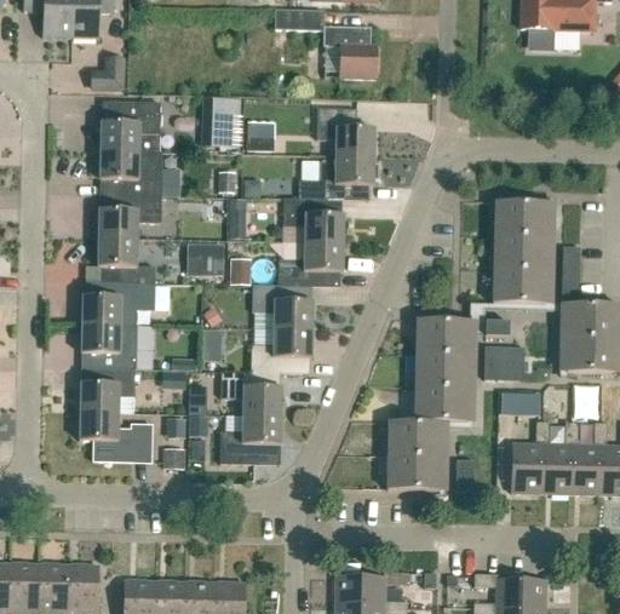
[(70,36),(70,0),(23,0),(23,10),(42,10),(42,35),(70,36)]
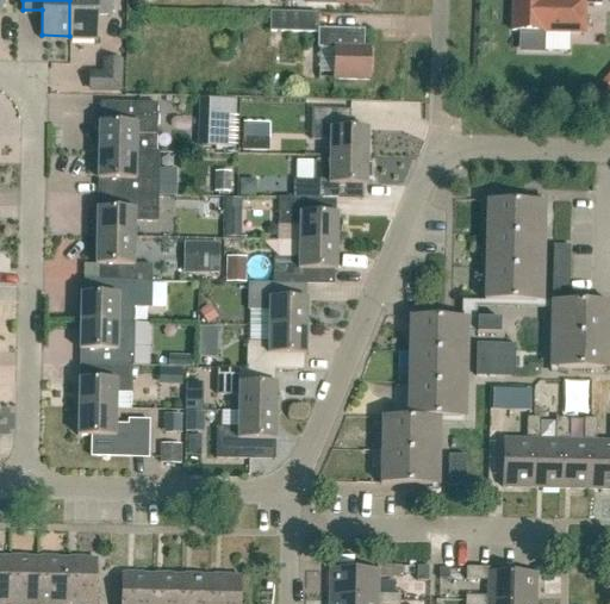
[(69,0),(69,36),(97,36),(97,10),(112,11),(112,0),(69,0)]
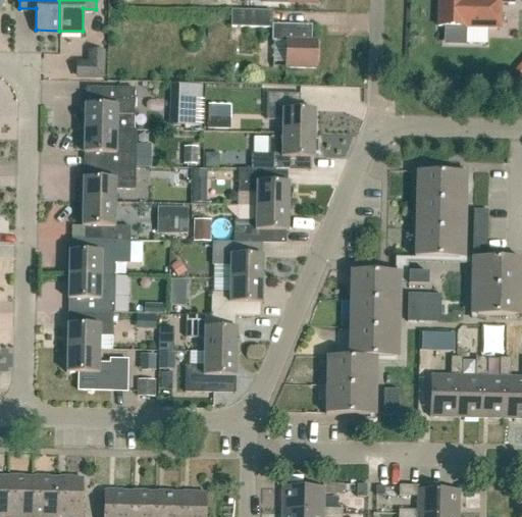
[(515,2),(515,0),(438,0),(438,22),(446,22),(446,35),(449,39),(462,39),(465,36),(465,22),(501,23),(501,2),(515,2)]
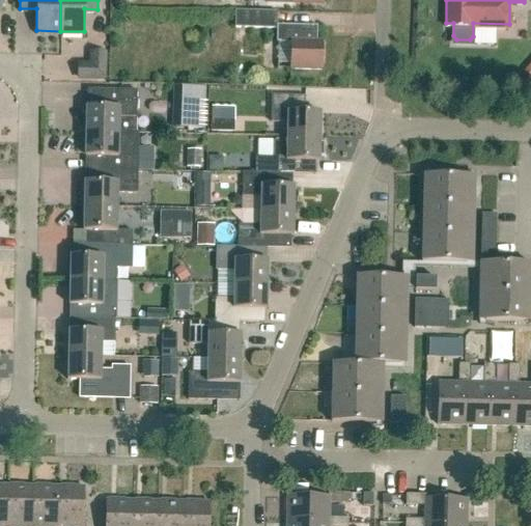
[(235,7),(235,24),(273,25),(273,8),(235,7)]
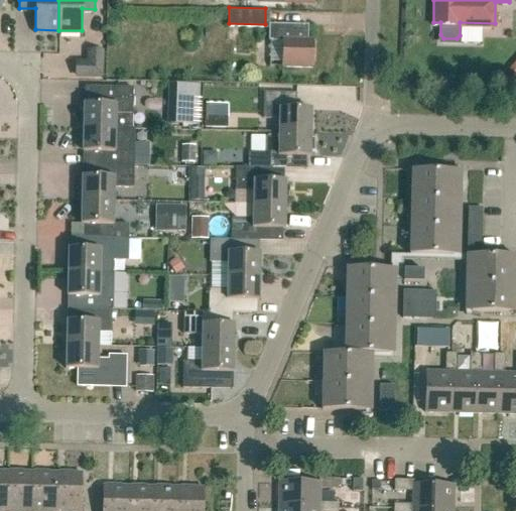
[(270,21),(269,24),(269,37),(283,37),(282,64),(312,65),(313,37),(307,37),(308,22),(270,21)]
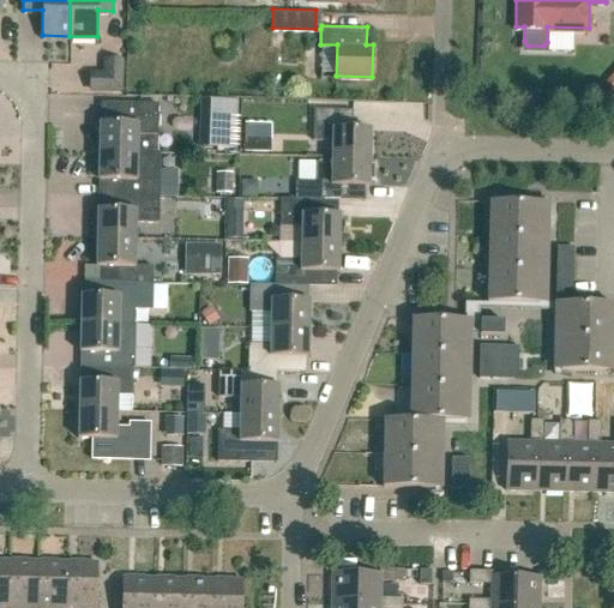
[(121,86),(122,58),(104,58),(104,70),(92,68),(92,86),(121,86)]
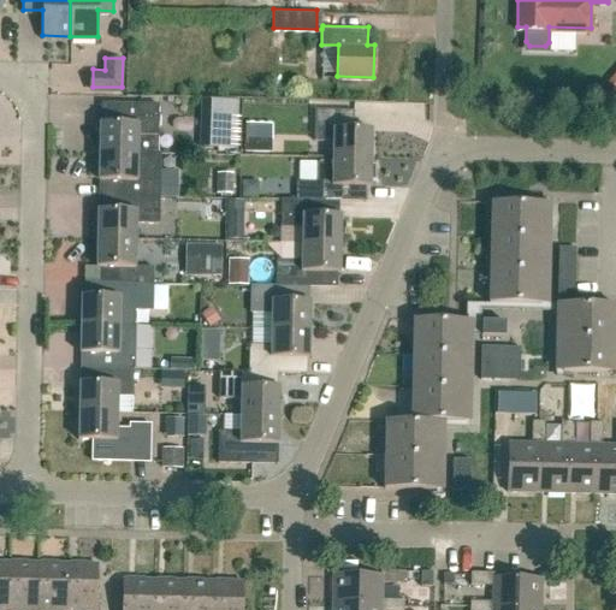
[(219,98),(218,146),(237,147),(238,98),(219,98)]
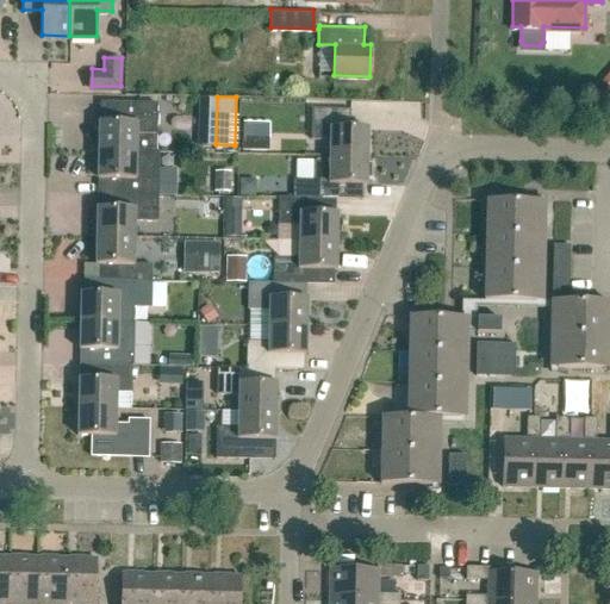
[(98,147),(156,148),(156,100),(112,99),(112,119),(99,119),(98,147)]
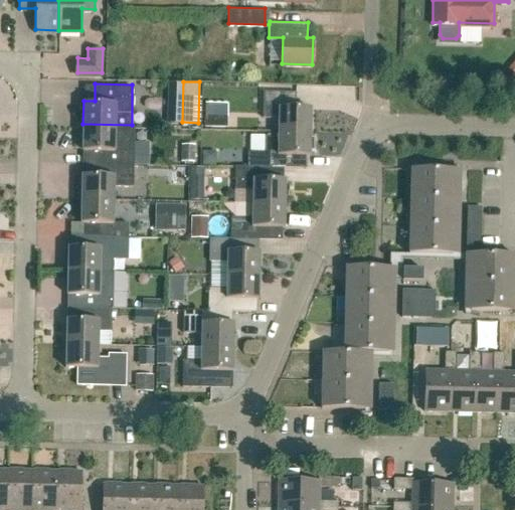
[(278,129),(309,129),(310,105),(295,105),(295,89),(263,88),(262,115),(279,115),(278,129)]
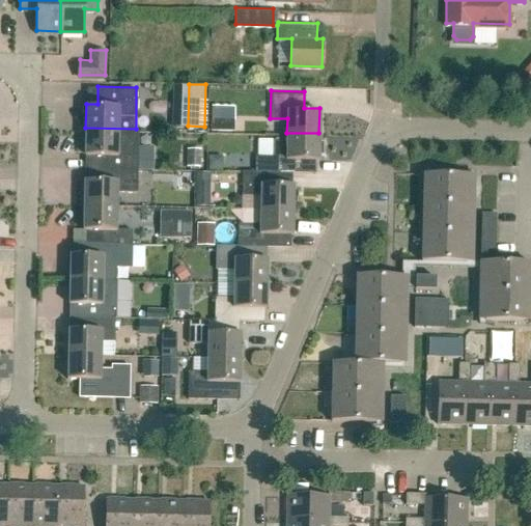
[(211,115),(211,128),(233,128),(233,116),(211,115)]
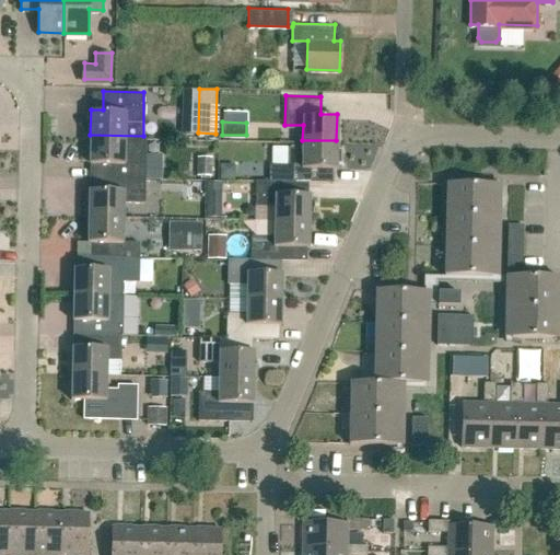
[(146,136),(143,136),(90,135),(90,161),(104,161),(103,175),(146,176),(146,136)]
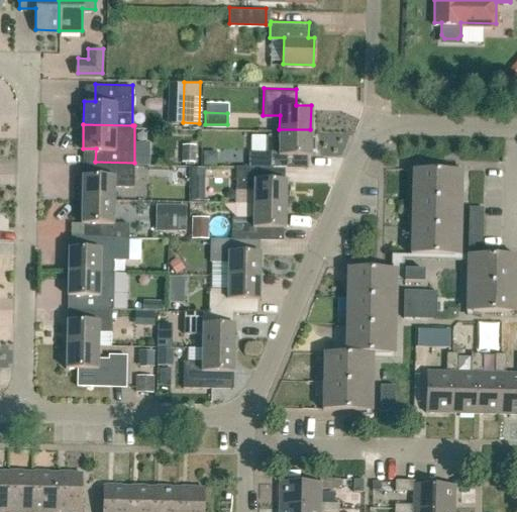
[(310,152),(310,129),(279,129),(279,131),(269,131),(266,134),(265,148),(247,148),(247,164),(247,165),(266,166),(295,166),(295,152),(310,152)]
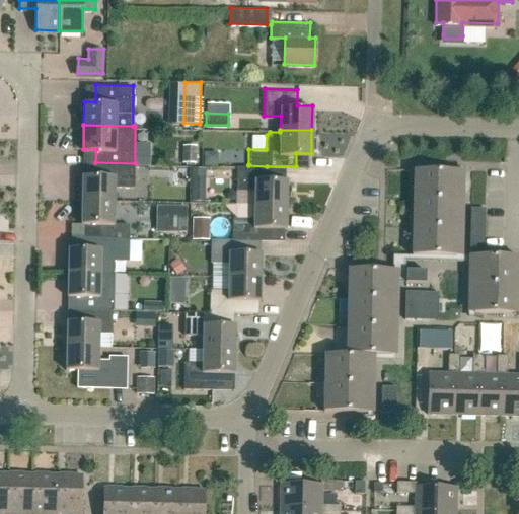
[(188,142),(187,160),(196,160),(197,143),(188,142)]
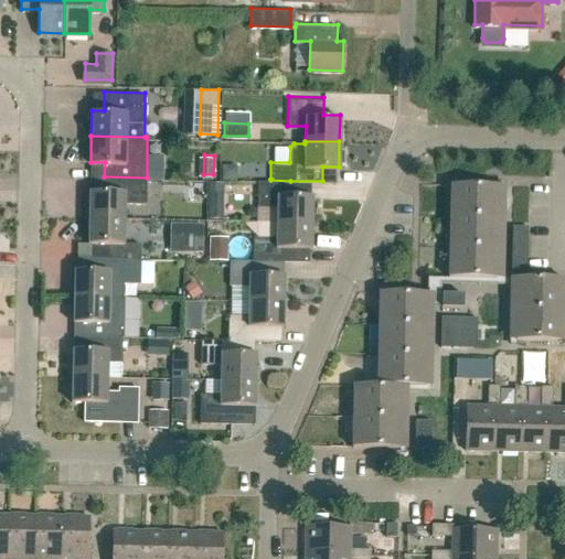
[(146,201),(147,178),(104,176),(104,190),(89,190),(89,215),(124,216),(125,201),(146,201)]
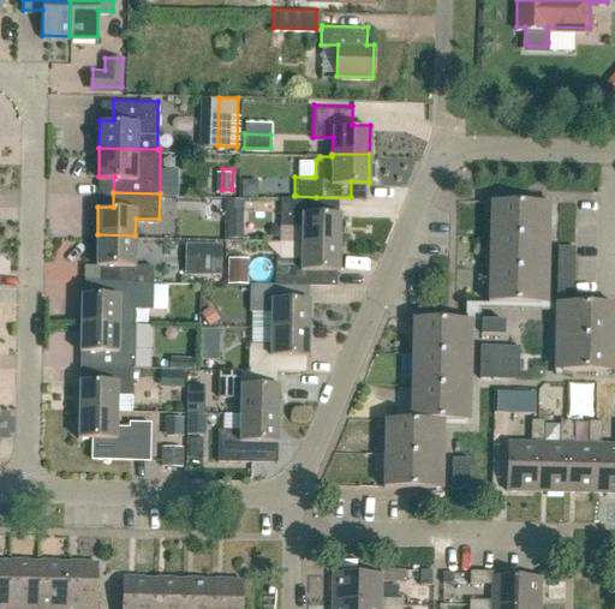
[(294,196),(294,195),(279,195),(279,224),(302,224),(300,239),(340,240),(340,213),(316,212),(316,197),(294,196)]
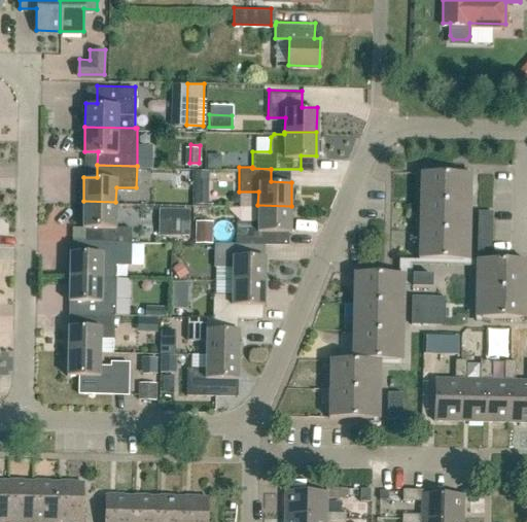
[(419,257),(469,258),(471,171),(421,170),(419,257)]
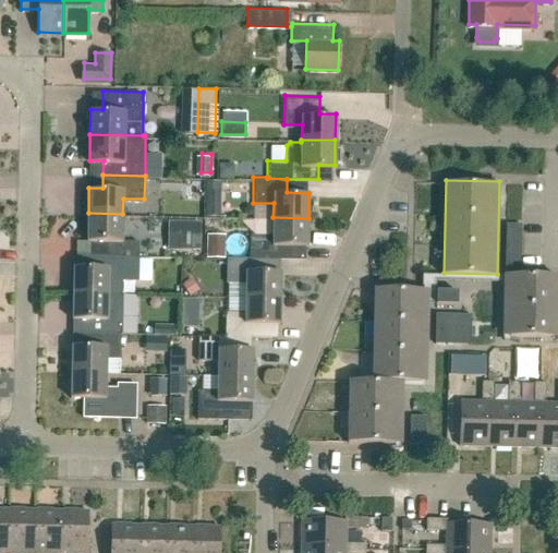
[(205,204),(205,214),(219,214),(219,204),(205,204)]
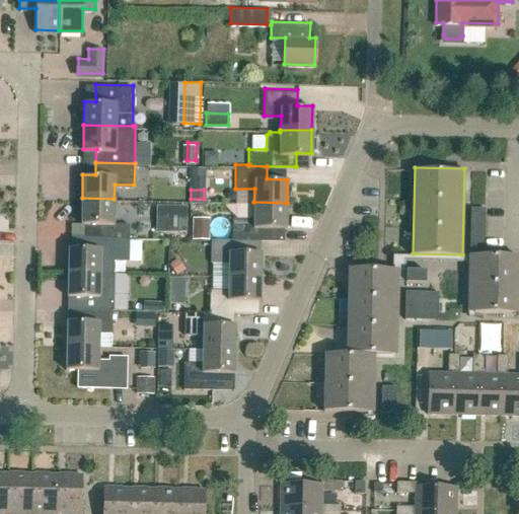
[(114,235),(129,236),(130,222),(114,221),(114,199),(82,198),(81,222),(94,222),(93,235),(114,235)]
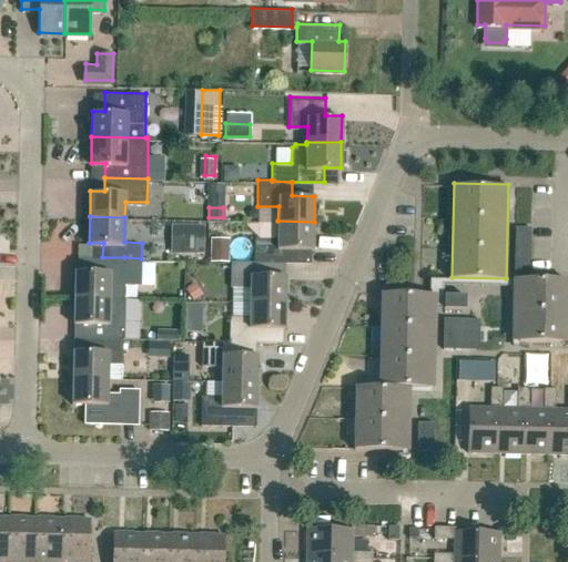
[(313,247),(314,222),(277,221),(277,236),(253,236),(253,261),(275,261),(295,262),(295,247),(313,247)]
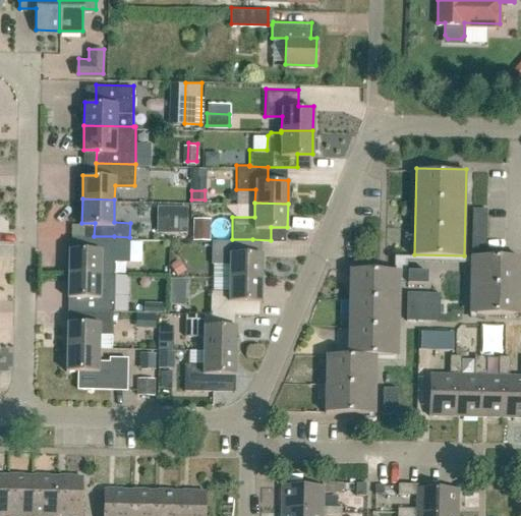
[(165,205),(165,231),(186,231),(186,206),(165,205)]
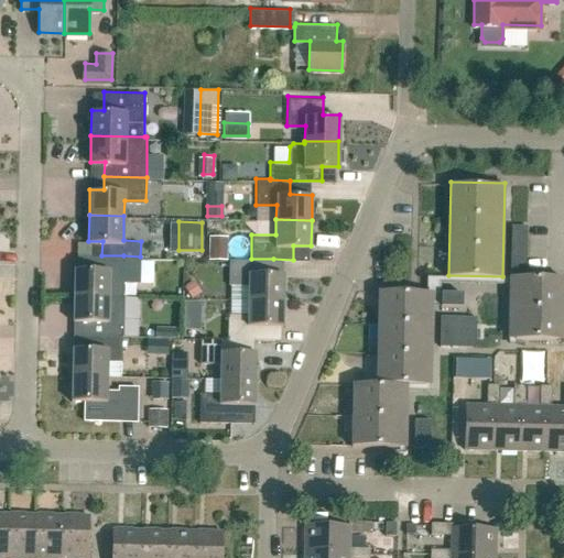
[(209,234),(208,258),(223,258),(223,236),(209,234)]
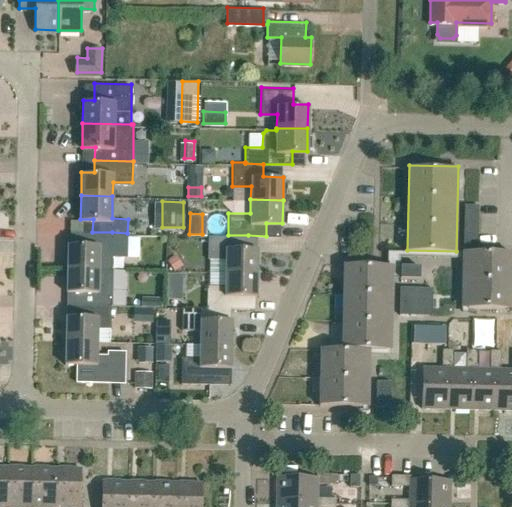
[(99,267),(100,255),(127,255),(127,233),(112,232),(92,232),(82,231),(82,244),(68,244),(67,267),(99,267)]
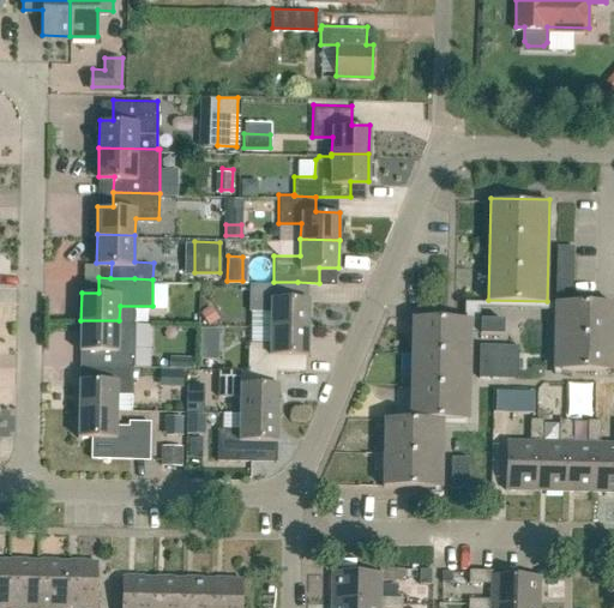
[(298,282),(274,282),(250,281),(250,308),(270,308),(270,324),(308,325),(309,298),(298,298),(298,282)]
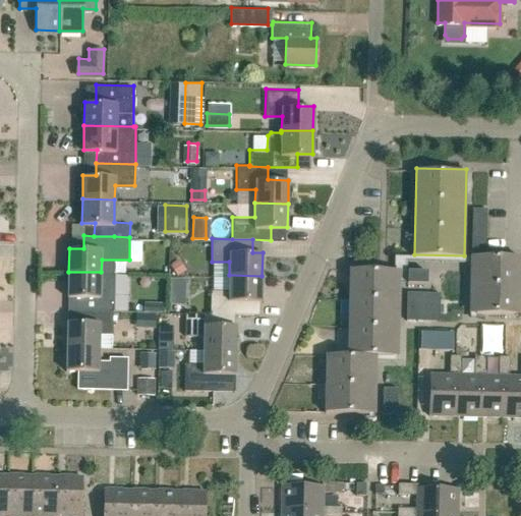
[(520,255),(471,254),(470,311),(519,312),(520,255)]
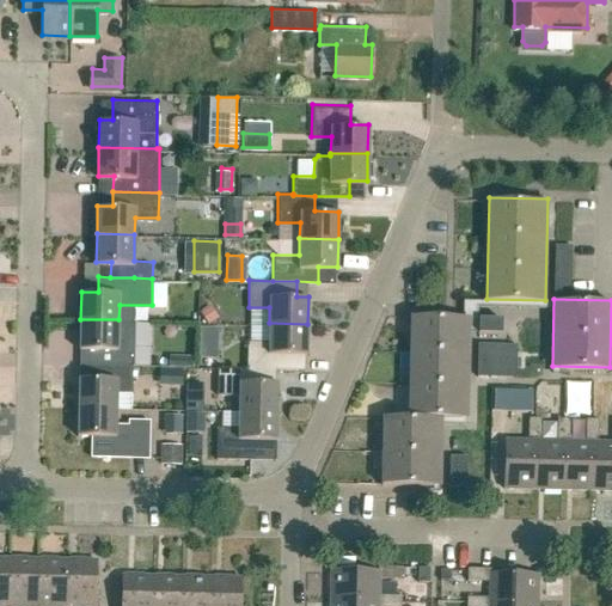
[(209,301),(199,308),(207,322),(218,314),(209,301)]
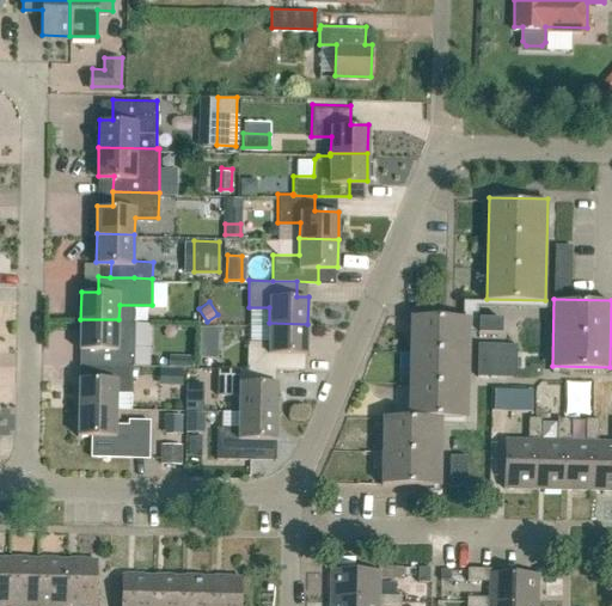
[(383,482),(440,483),(441,416),(467,416),(470,316),(411,314),(409,416),(384,415),(383,482)]
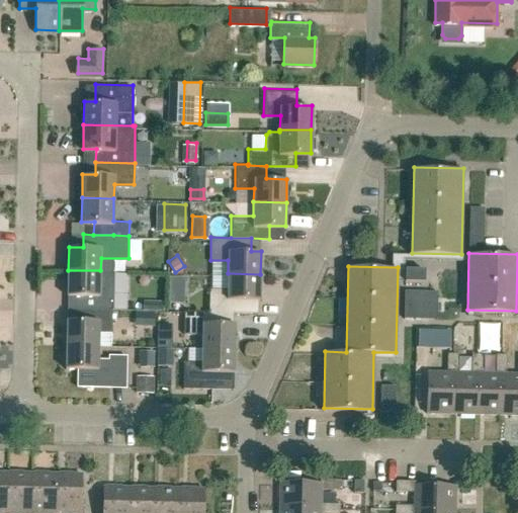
[(425,280),(425,268),(406,268),(405,280),(425,280)]
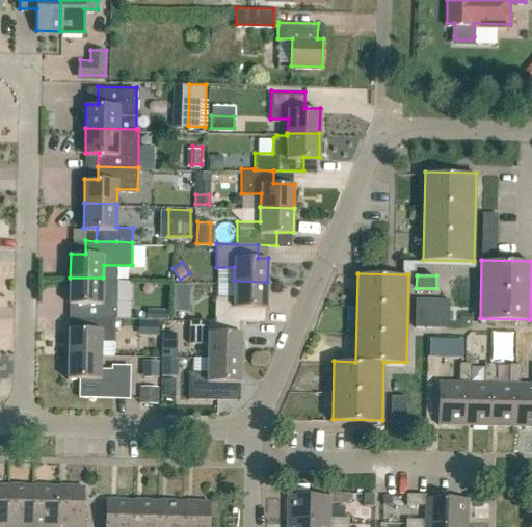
[(103,292),(103,278),(70,278),(70,302),(80,302),(80,315),(116,316),(116,293),(103,292)]
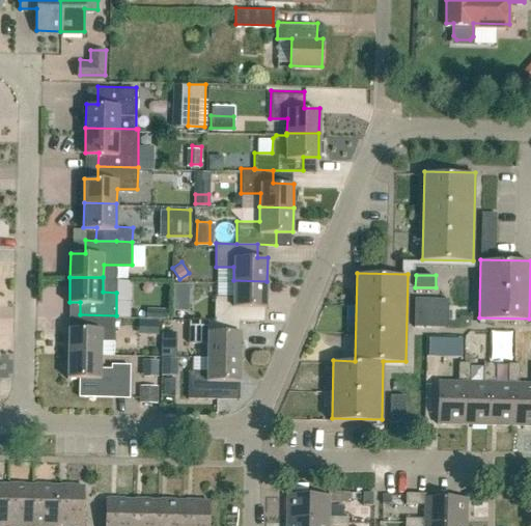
[(231,319),(256,320),(256,305),(267,306),(267,281),(233,280),(215,280),(215,294),(215,317),(231,319)]
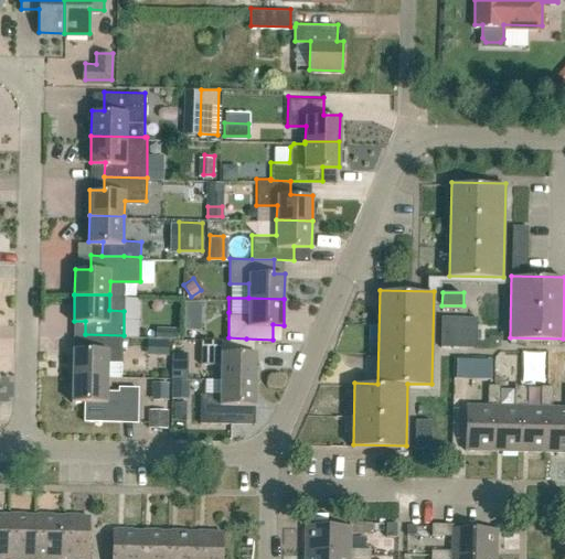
[(184,300),(184,312),(200,312),(201,300),(184,300)]
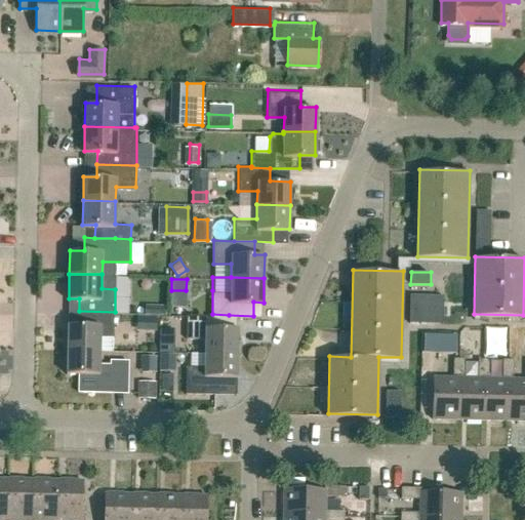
[(421,307),(421,292),(410,292),(410,307),(421,307)]
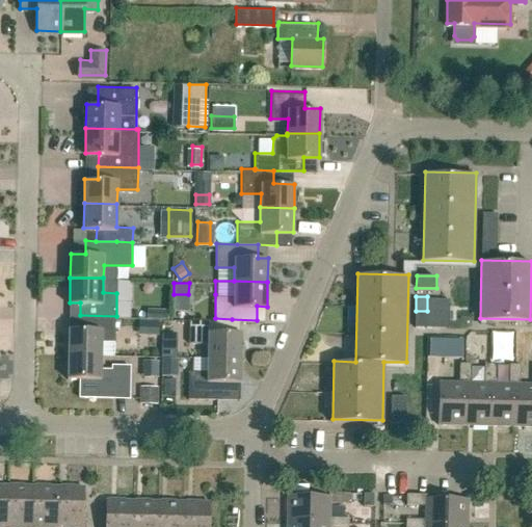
[(437,311),(437,297),(427,296),(427,311),(437,311)]
